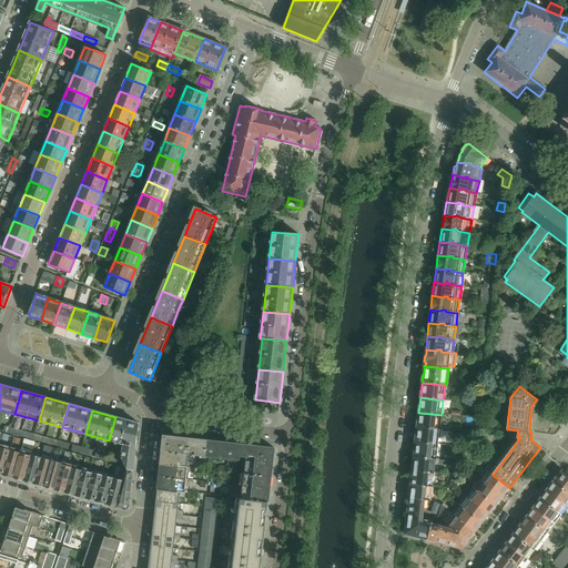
[(442,415),(418,413),(416,427),(439,430),(442,415)]
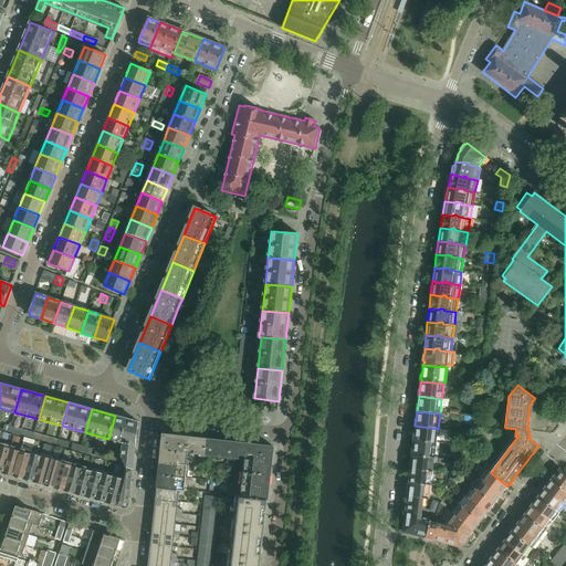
[(138,422),(115,416),(108,439),(122,442),(121,457),(126,467),(133,468),(138,422)]
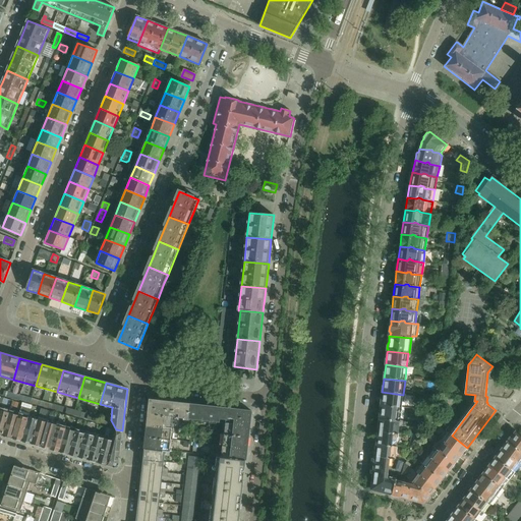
[(64,407),(4,391),(3,396),(63,412),(64,407)]
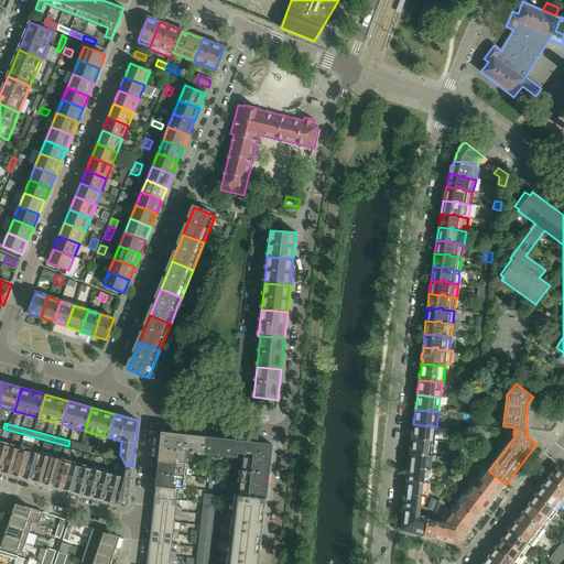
[(436,427),(413,424),(412,440),(435,442),(436,427)]
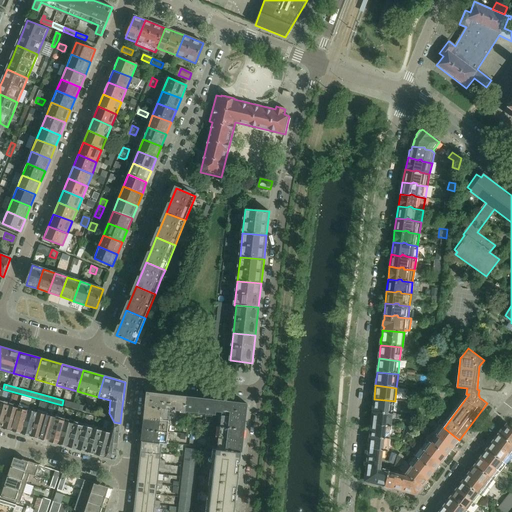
[(12,431),(18,408),(13,407),(17,394),(13,393),(10,403),(9,403),(9,405),(2,429),(12,431)]
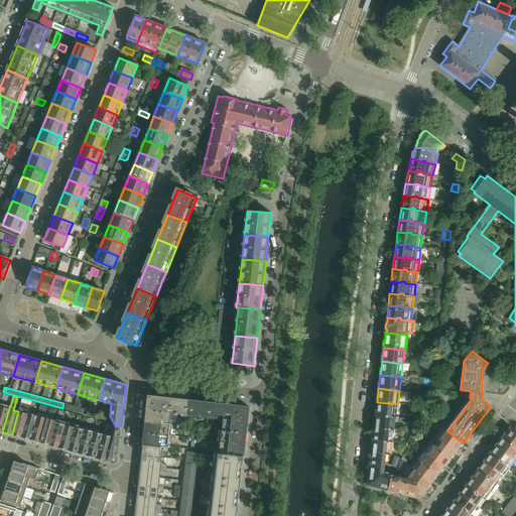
[(189,400),(169,398),(149,396),(148,408),(172,411),(172,409),(177,410),(177,413),(187,414),(189,400)]
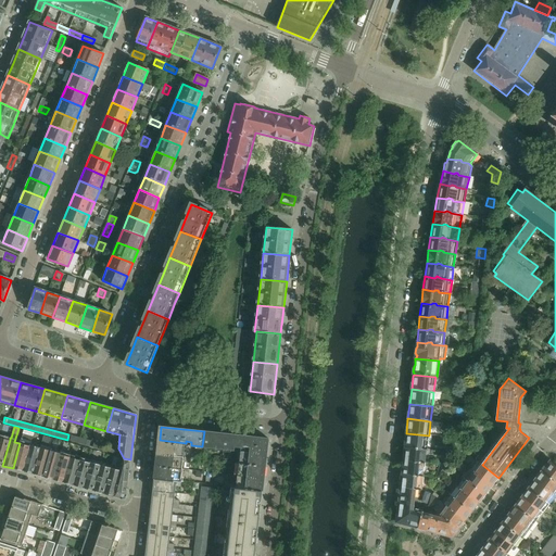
[(247,437),(204,431),(202,446),(235,451),(235,446),(241,447),(243,446),(245,446),(247,437)]
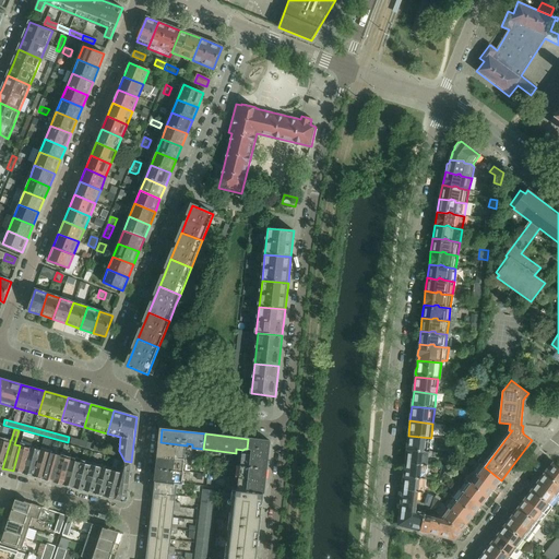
[(431,438),(408,436),(406,450),(429,453),(431,438)]
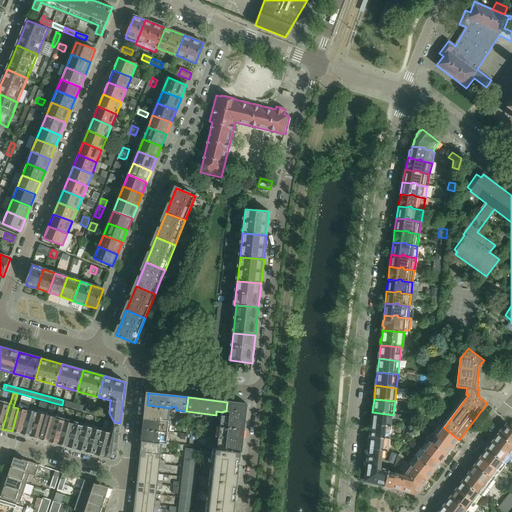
[(0,401),(0,427),(2,429),(9,405),(4,404),(5,402),(0,400),(0,401)]
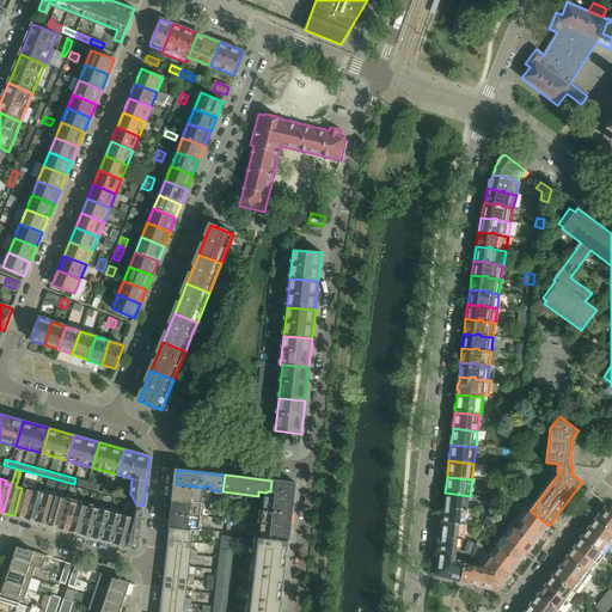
[(23,485),(22,488),(14,515),(25,519),(34,490),(36,482),(24,478),(23,485)]
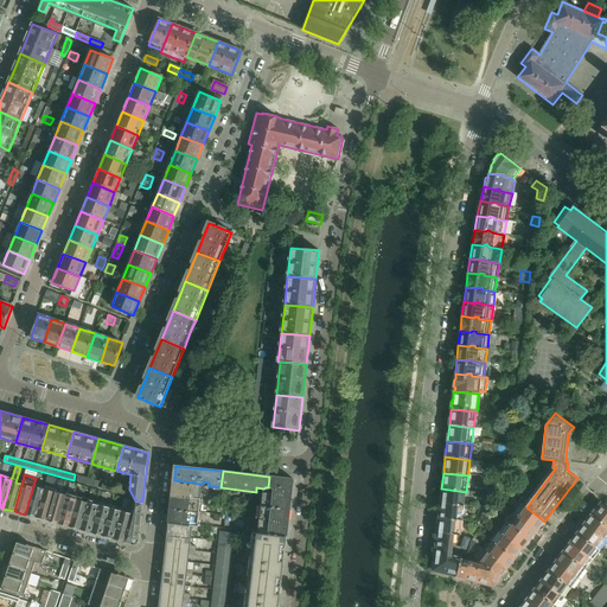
[(100,481),(78,475),(76,481),(97,487),(100,481)]
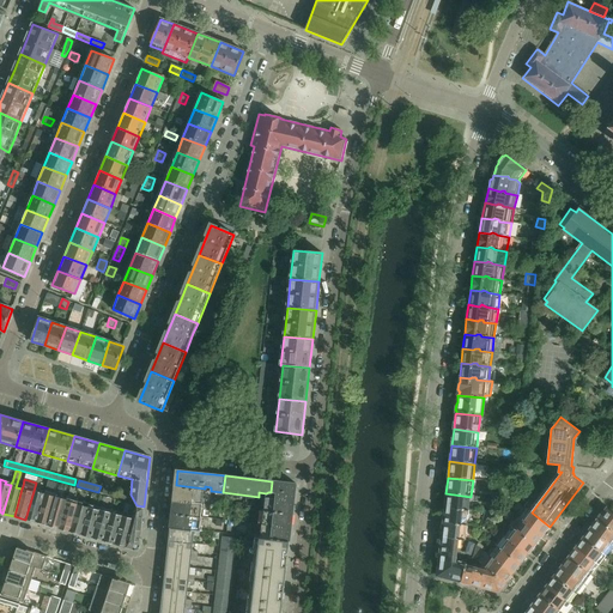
[(48,526),(56,497),(53,496),(56,483),(49,481),(44,493),(36,522),(48,526)]
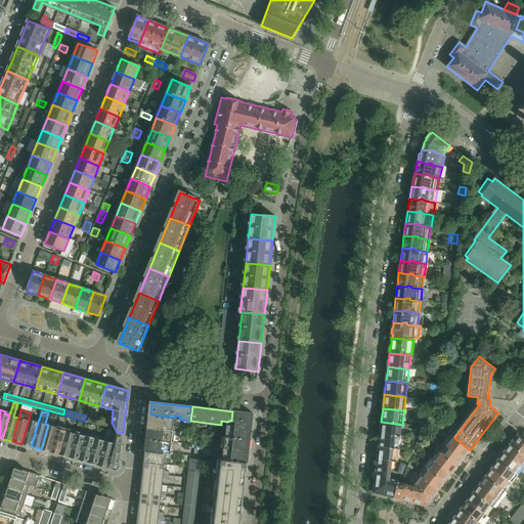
[(253,413),(232,411),(231,421),(229,421),(227,422),(226,435),(251,438),(253,413)]
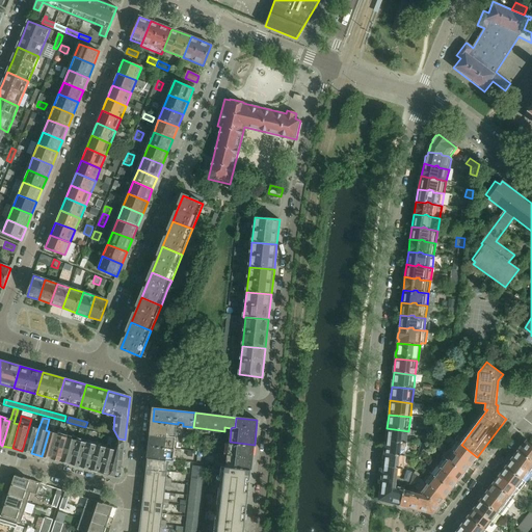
[(178,424),(153,421),(150,446),(175,449),(178,424)]
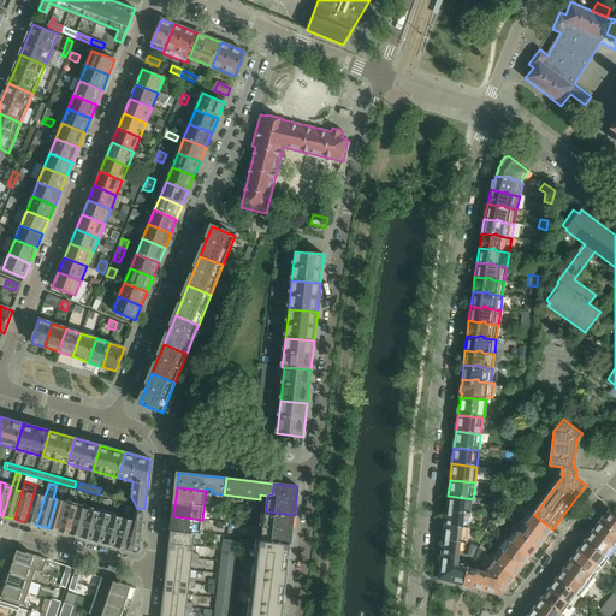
[(130,497),(105,490),(104,496),(128,503),(130,497)]
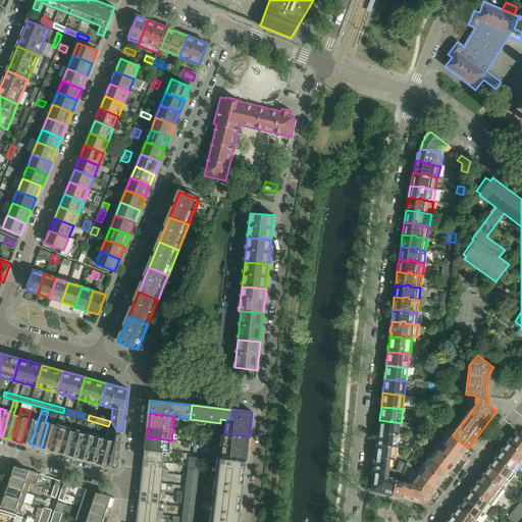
[(31,445),(38,420),(29,418),(21,442),(31,445)]
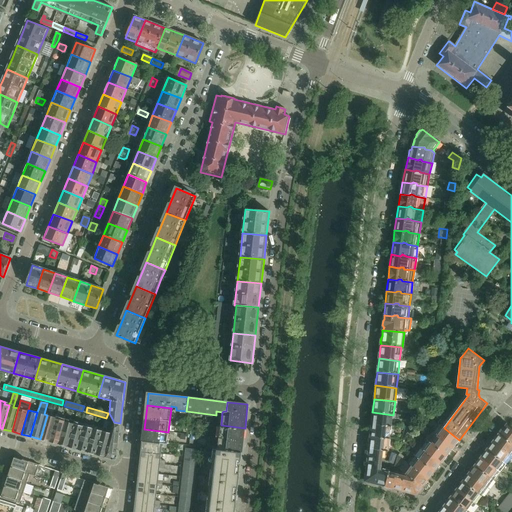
[(393,415),(372,412),(372,413),(371,414),(370,424),(392,427),(393,415)]
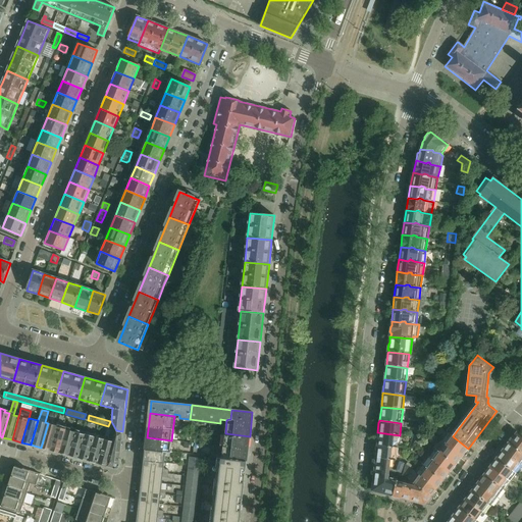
[(48,423),(41,448),(50,451),(57,426),(48,423)]
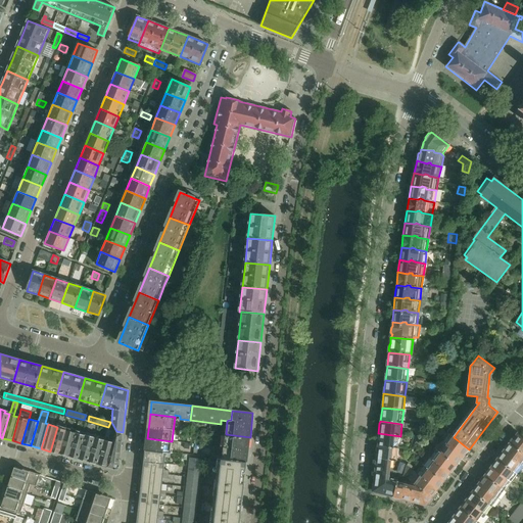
[(57,427),(50,452),(59,454),(65,430),(61,429),(61,426),(57,425),(57,427)]
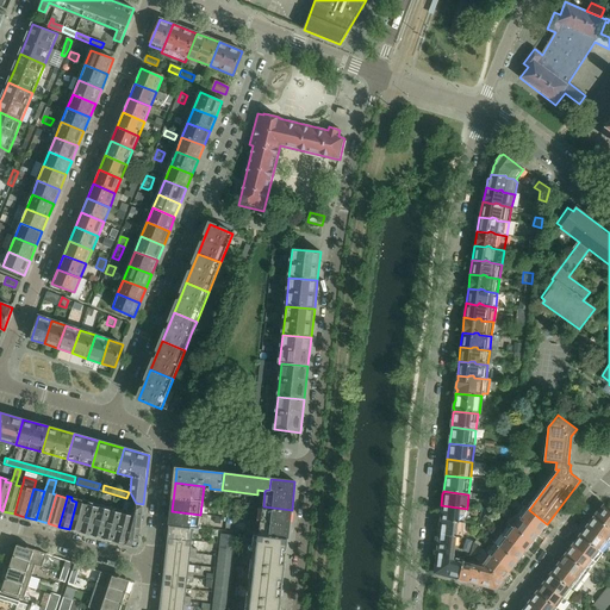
[(78,498),(76,502),(69,529),(81,533),(88,505),(82,503),(83,499),(78,498)]
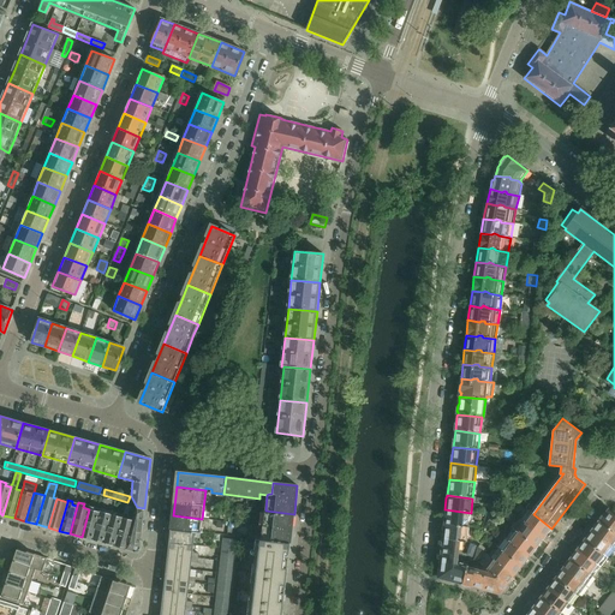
[(90,506),(89,509),(82,537),(93,541),(101,512),(94,511),(95,507),(90,506)]
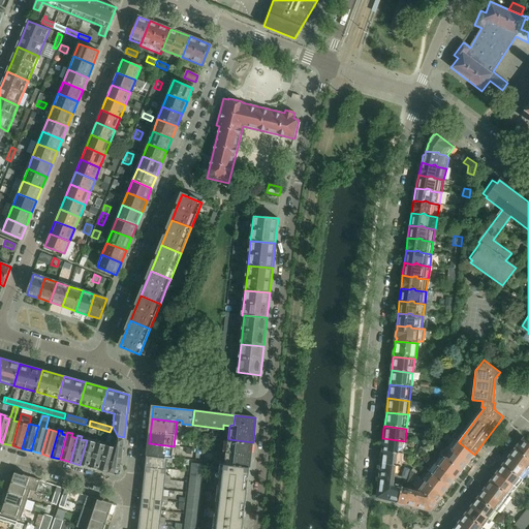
[(118,436),(115,447),(107,472),(117,475),(121,472),(124,437),(118,436)]
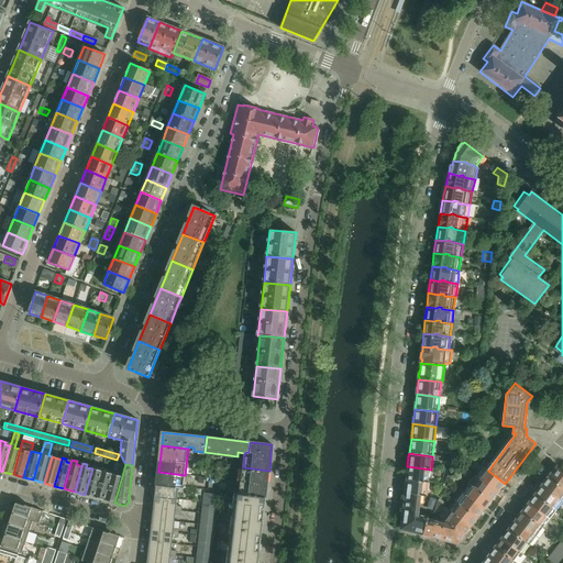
[(431,470),(407,466),(407,473),(406,481),(429,483),(431,470)]
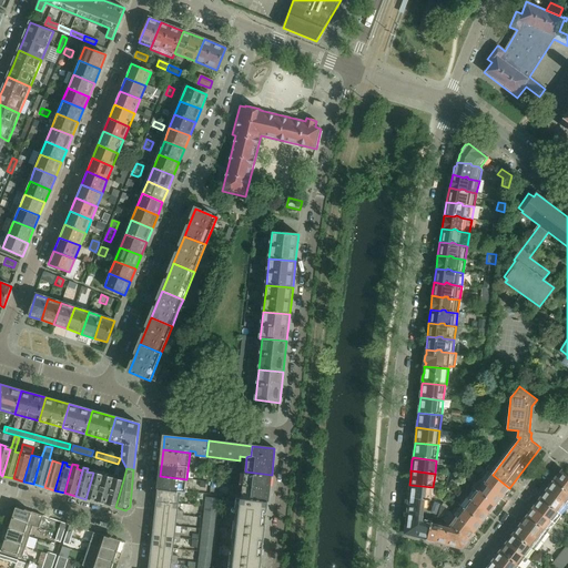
[(567,474),(563,470),(557,477),(556,476),(554,480),(567,492),(567,474)]
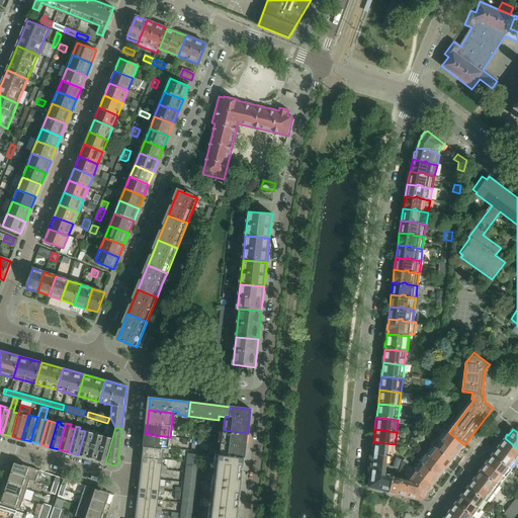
[(248,433),(224,430),(221,454),(245,457),(248,433)]
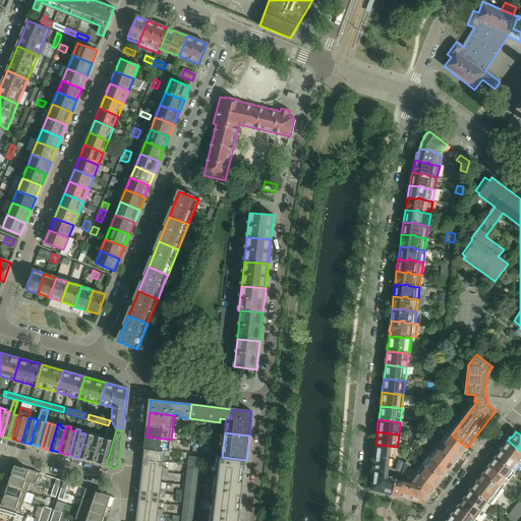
[(467,448),(452,436),(448,432),(441,441),(461,456),(467,448)]
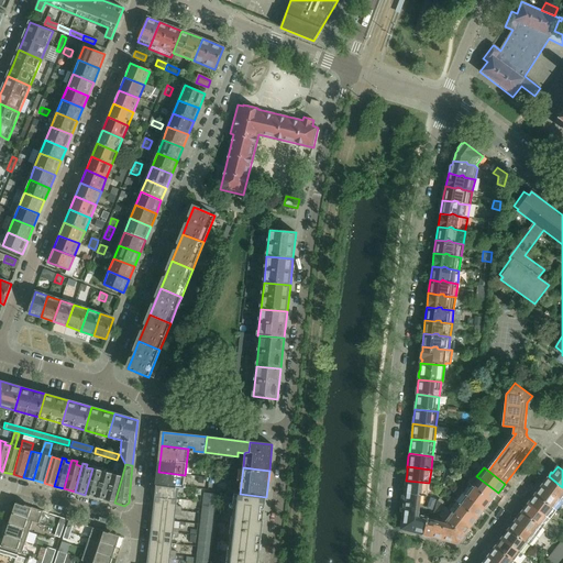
[(92,468),(85,495),(95,497),(102,471),(92,468)]
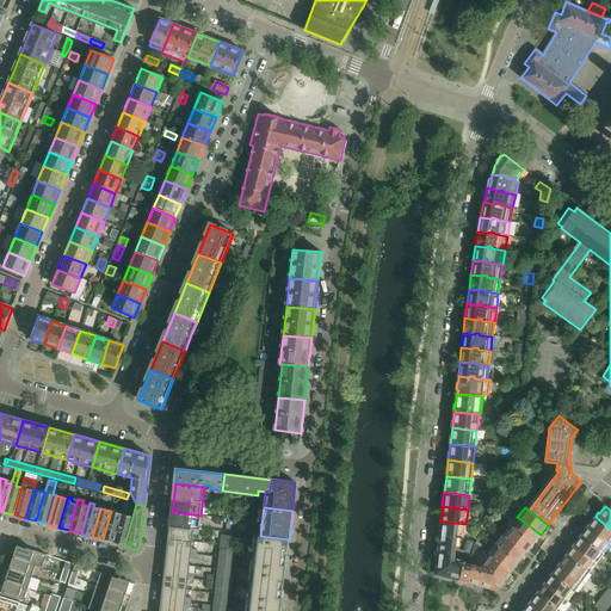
[(111,511),(103,539),(115,543),(123,514),(111,511)]
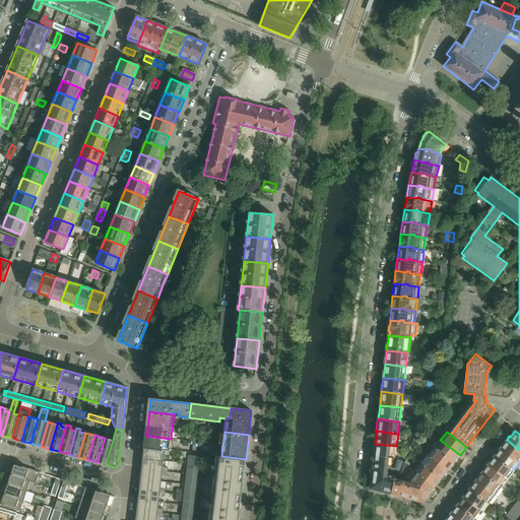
[(171,439),(146,436),(144,448),(170,451),(171,439)]
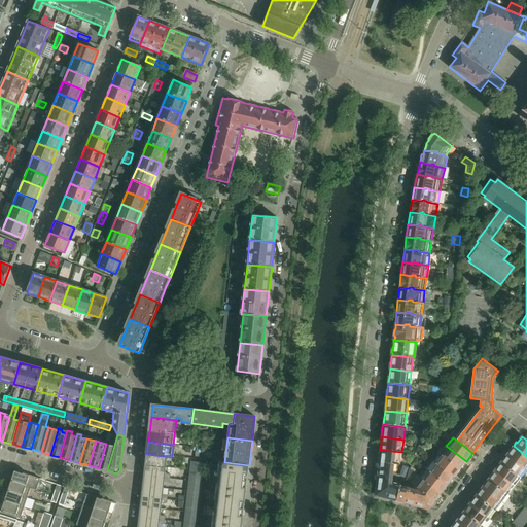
[(106,444),(99,468),(107,470),(114,446),(111,445),(106,444)]
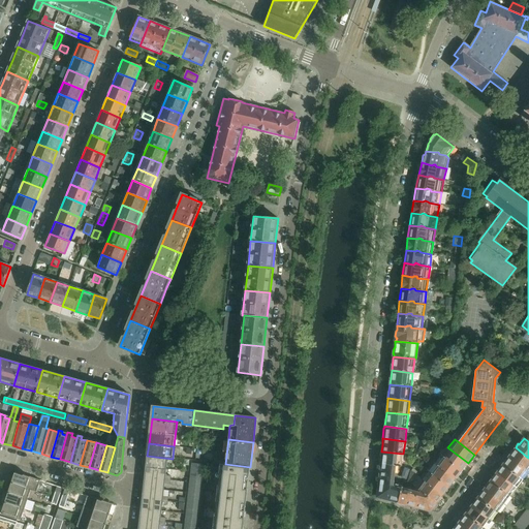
[(468,463),(447,447),(441,456),(462,471),(468,463)]
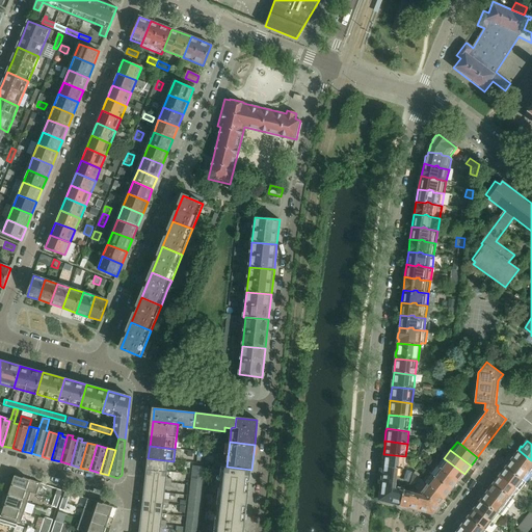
[(531,460),(519,450),(511,458),(531,474),(531,460)]
